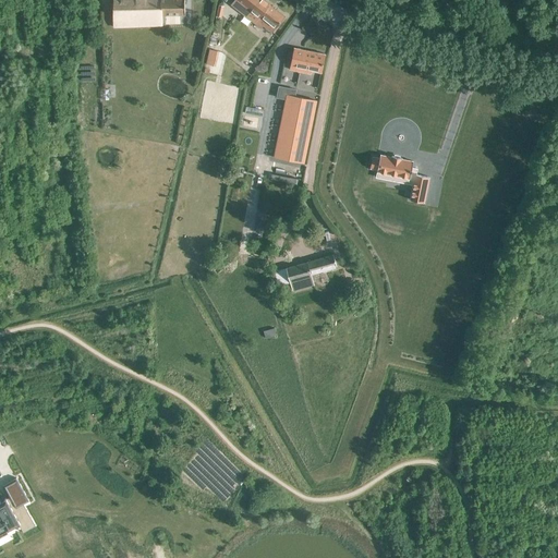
[(112,0),(113,26),(162,25),(162,23),(180,23),(180,14),(184,14),(184,0),(112,0)]
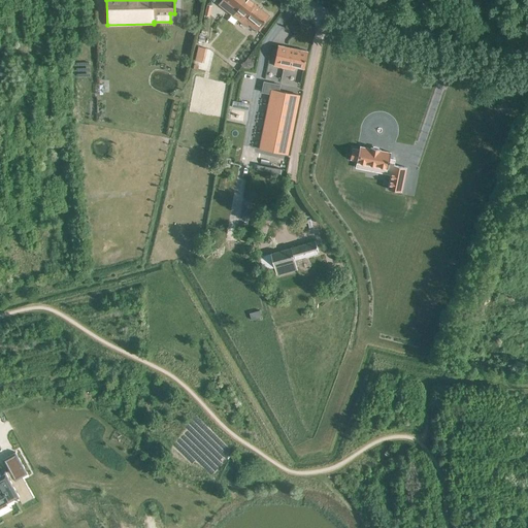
[(260,28),(270,14),(250,0),(224,0),(220,5),(242,22),(250,13),(256,19),(254,23),(260,28)]
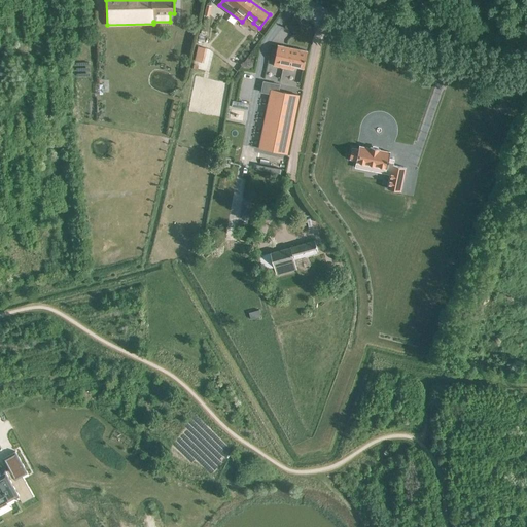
[(304,69),(308,51),(278,45),(274,67),(294,71),(295,67),(304,69)]
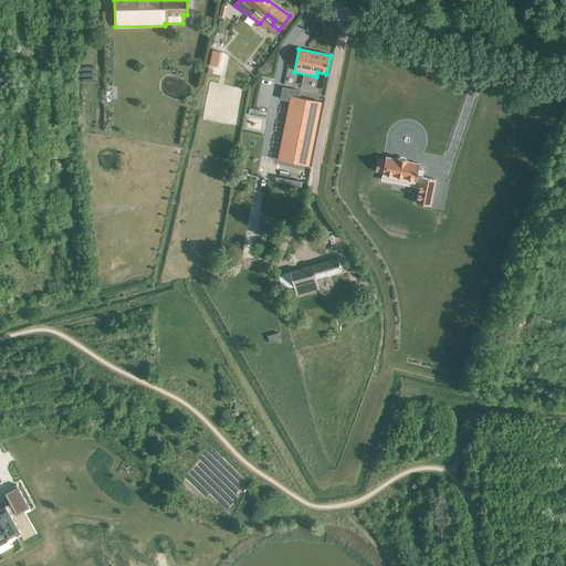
[(283,133),(279,159),(308,165),(321,103),(300,98),(302,92),(284,88),(281,102),(290,104),(283,133)]
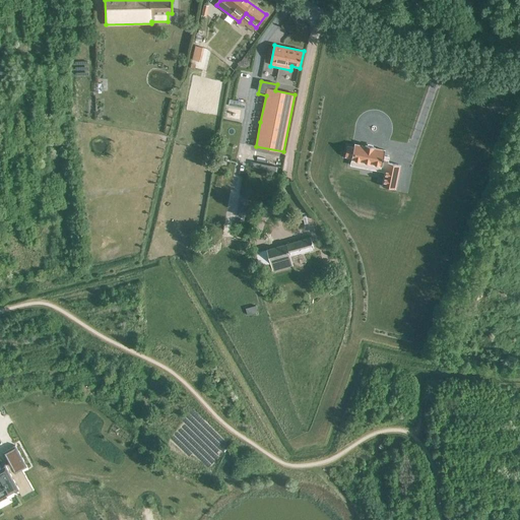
[(343,144),(342,152),(348,153),(347,155),(359,158),(358,163),(382,168),(379,182),(390,185),(394,163),(383,159),(384,154),(379,153),(380,148),(370,146),(370,145),(362,143),(361,144),(350,142),(350,145),(343,144)]
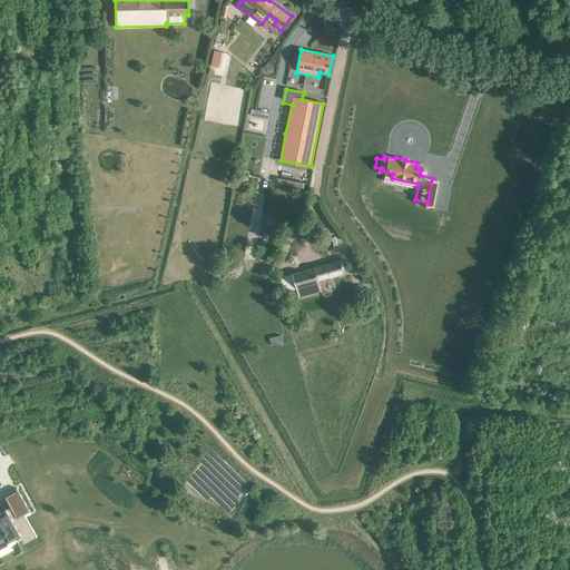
[(317,279),(344,272),(340,259),(279,277),(284,293),(296,288),(300,296),(320,291),(317,279)]
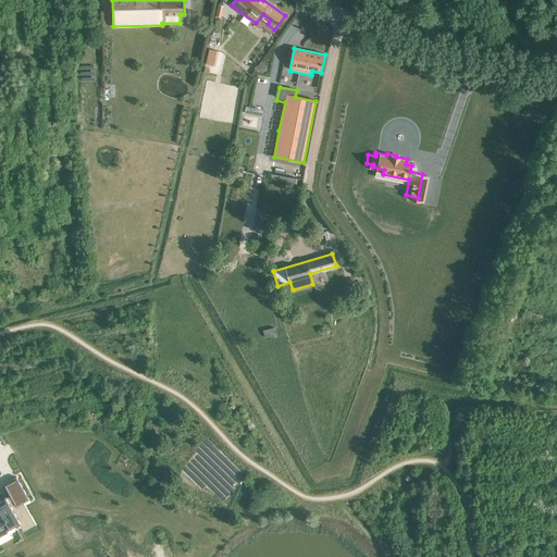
[(0,548),(13,542),(5,528),(20,521),(8,499),(0,503),(0,517),(0,518),(0,517),(0,548)]
